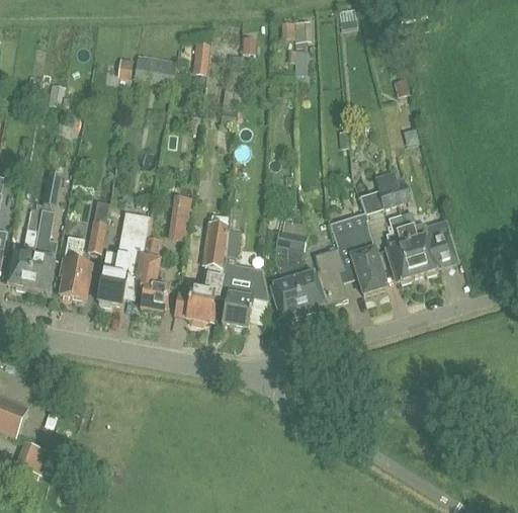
[(243,40),(242,53),(255,53),(256,41),(243,40)]
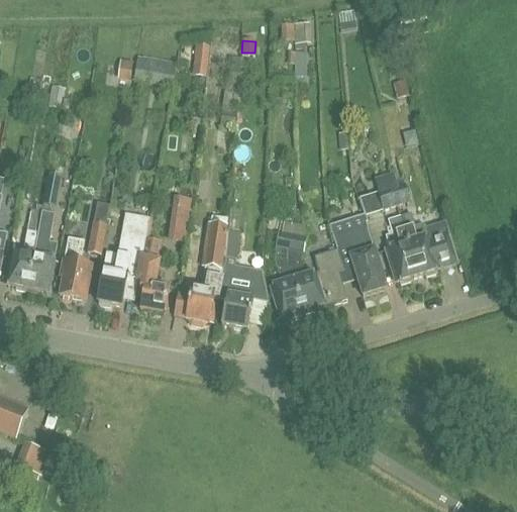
[(295,62),(295,74),(305,74),(306,50),(295,49),(295,62)]
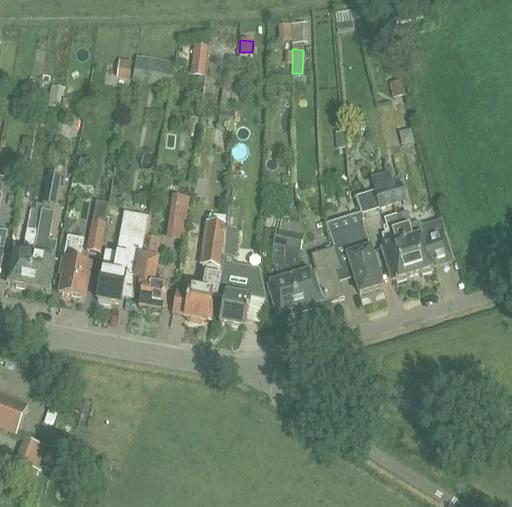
[(119,56),(116,75),(130,77),(132,58),(119,56)]
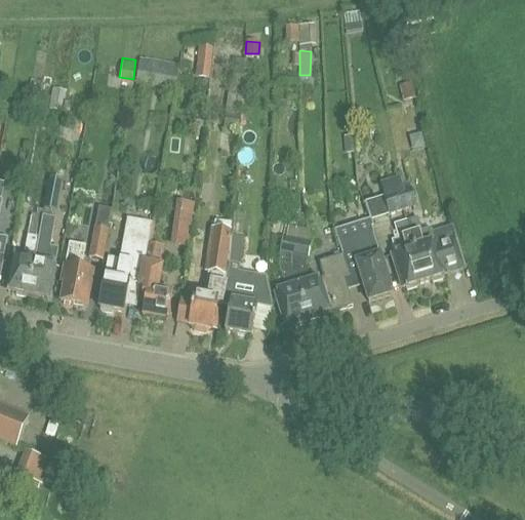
[(135,78),(176,85),(179,67),(180,65),(139,57),(135,78)]
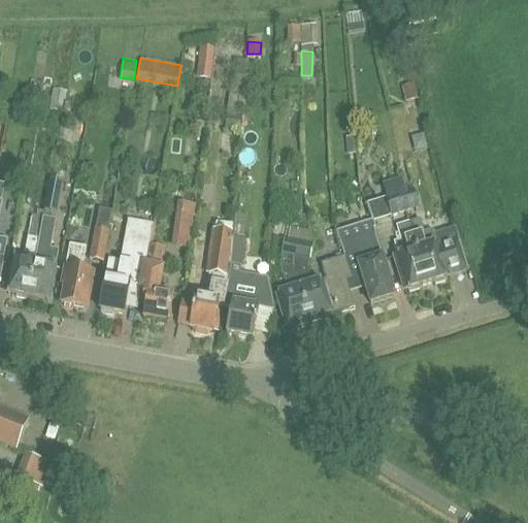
[(210,75),(212,59),(198,58),(196,74),(210,75)]
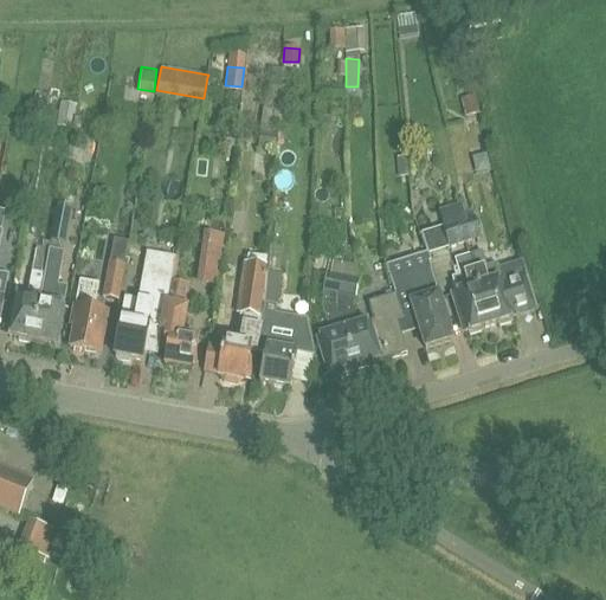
[(257,143),(274,146),(282,83),(265,82),(257,143)]
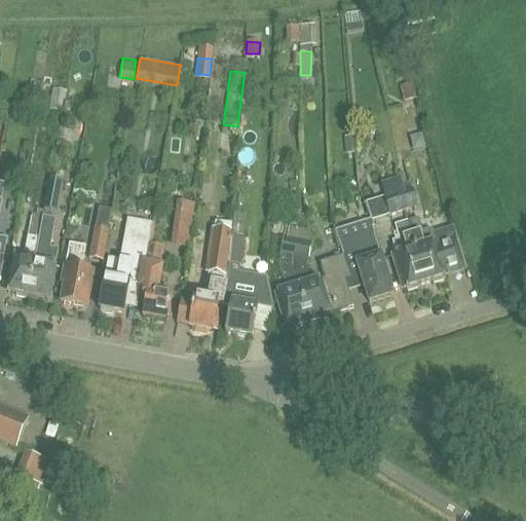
[(412,79),(400,82),(404,99),(416,95),(412,79)]
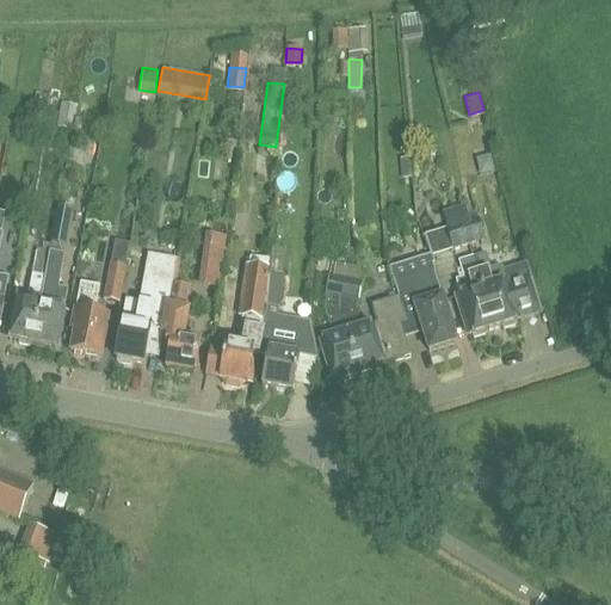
[(75,100),(61,98),(56,122),(71,124),(75,100)]
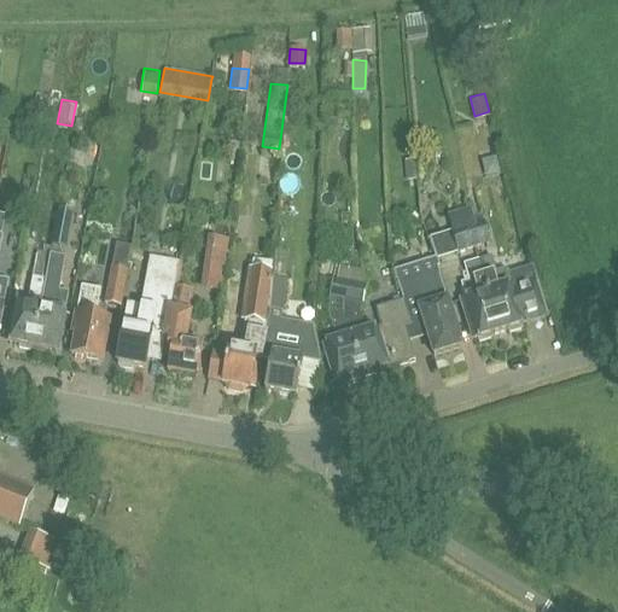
[(58,205),(54,226),(63,227),(65,217),(69,219),(70,208),(58,205)]
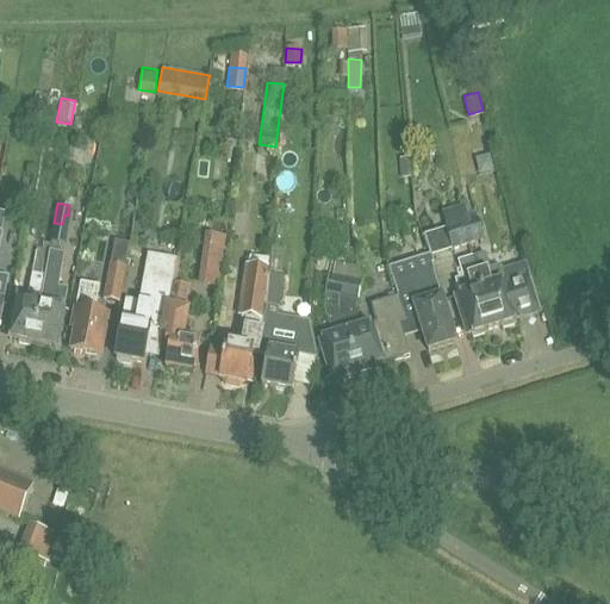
[(430,251),(452,244),(468,240),(464,219),(466,218),(462,204),(443,210),(447,225),(424,231),(430,251)]
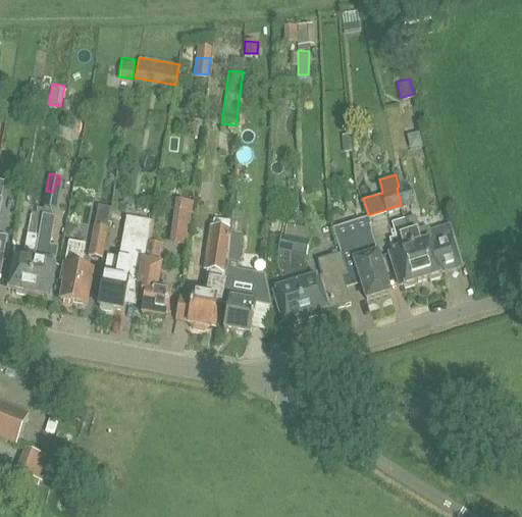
[(408,184),(399,187),(397,188),(401,205),(414,201),(408,184)]
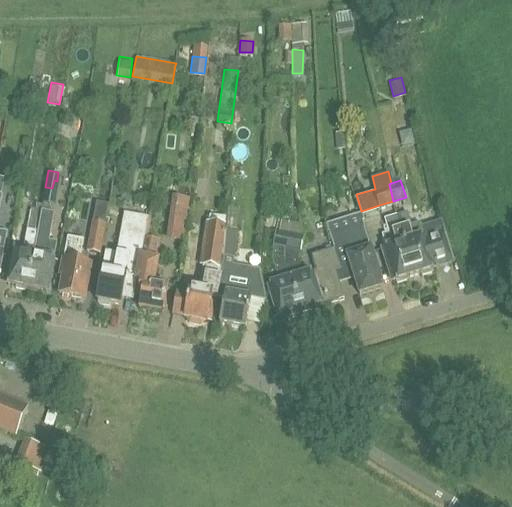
[(41,208),(42,201),(31,199),(22,250),(14,248),(7,281),(16,283),(15,285),(27,287),(41,208)]
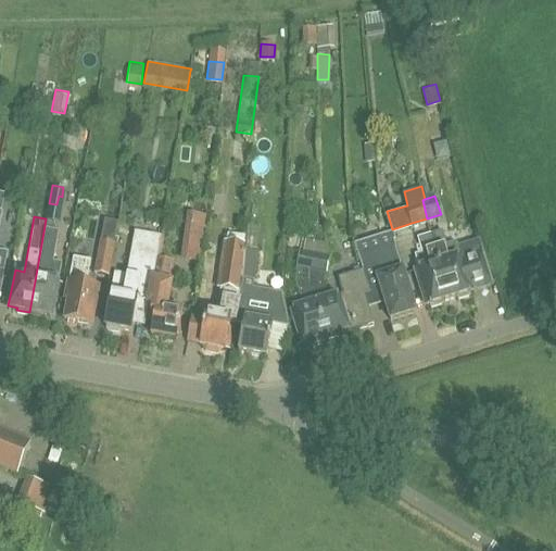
[(245,241),(245,243),(256,245),(258,224),(247,223),(245,241)]
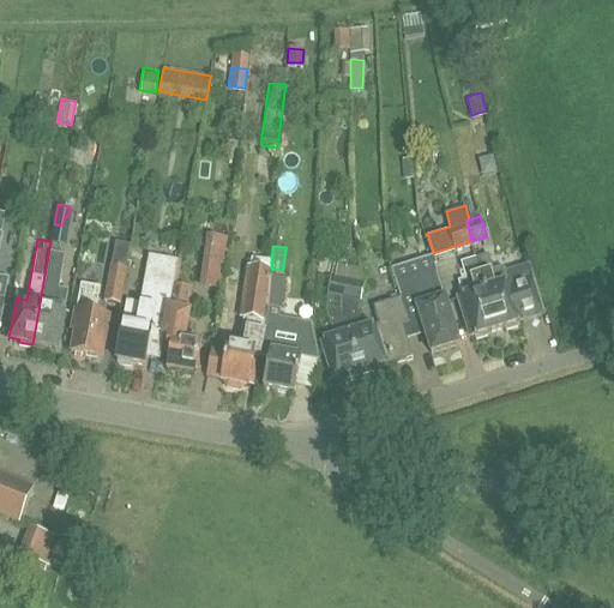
[(56,345),(62,306),(67,287),(56,286),(58,277),(62,252),(49,250),(32,344),(44,347),(46,344),(56,345)]
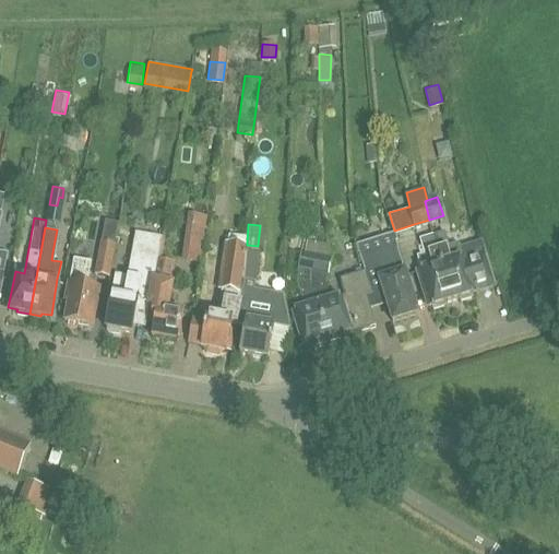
[(137,299),(149,302),(157,256),(158,248),(159,248),(162,234),(135,230),(127,274),(116,272),(105,326),(108,326),(107,328),(118,330),(119,328),(131,330),(137,299)]
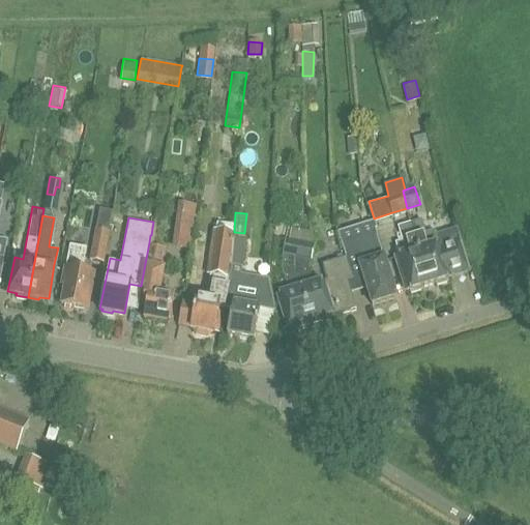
[(421,217),(410,221),(429,281),(436,279),(437,281),(447,278),(446,275),(450,274),(449,271),(467,265),(453,226),(435,232),(434,227),(424,230),(421,217)]
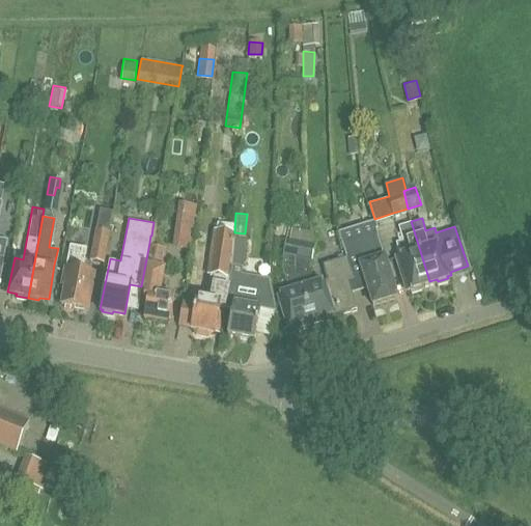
[(399,224),(403,237),(395,240),(399,253),(396,254),(408,287),(411,286),(412,289),(422,286),(421,284),(429,281),(411,221),(399,224)]
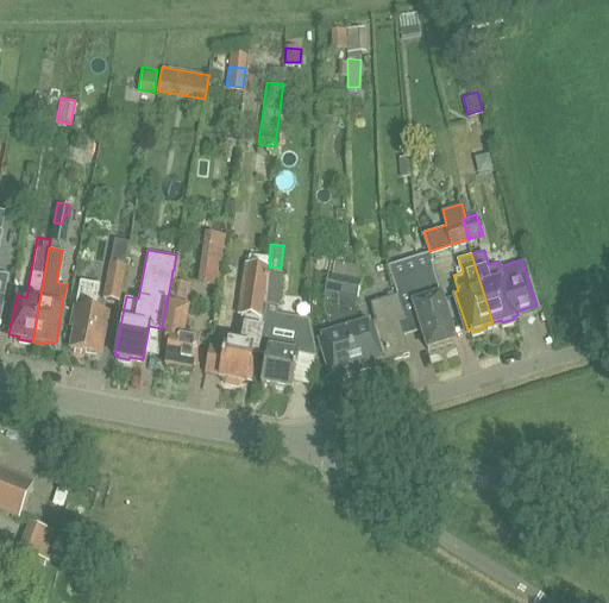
[(110,259),(104,295),(119,297),(125,262),(110,259)]
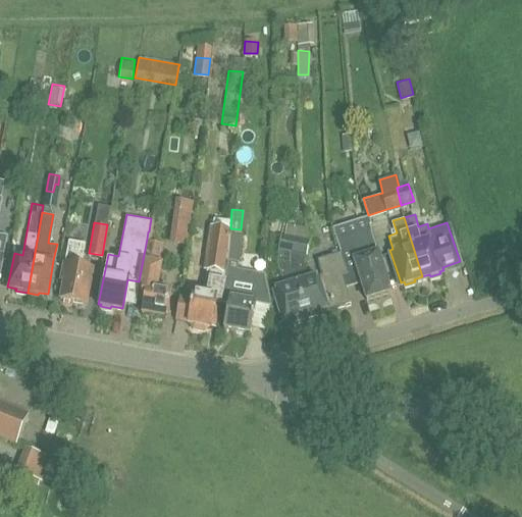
[(204,328),(208,323),(211,324),(216,299),(221,300),(227,270),(229,233),(230,228),(230,226),(209,224),(205,259),(210,268),(211,269),(207,290),(194,288),(187,320),(190,320),(193,326),(204,328)]
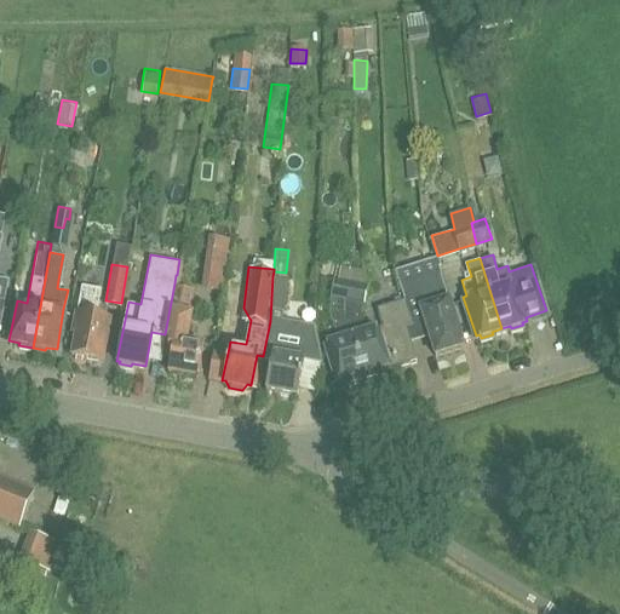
[(400,281),(405,297),(413,322),(424,319),(435,353),(463,344),(438,269),(400,281)]
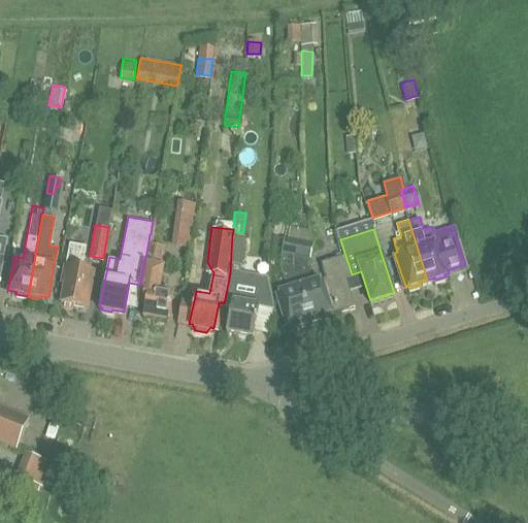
[(243,236),(232,235),(230,273),(224,303),(231,304),(226,330),(253,335),(259,303),(256,303),(257,297),(255,296),(258,278),(241,274),(243,263),(241,263),(243,236)]
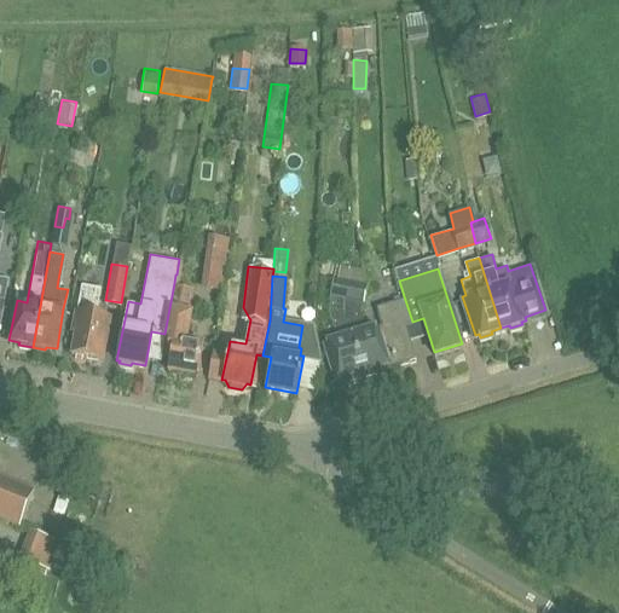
[(333,319),(337,337),(327,341),(339,377),(348,375),(350,377),(363,374),(351,334),(345,314),(346,299),(348,279),(334,277),(330,296),(330,311),(333,319)]
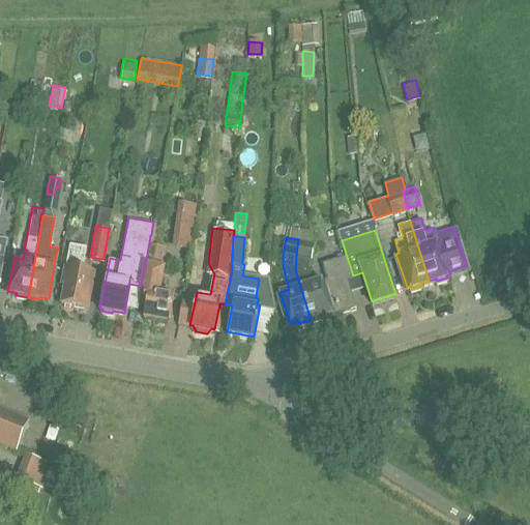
[(356,307),(351,289),(347,278),(353,275),(346,254),(326,260),(322,261),(326,278),(314,282),(310,265),(311,258),(314,241),(298,239),(296,256),(295,269),(300,286),(311,320),(322,316),(322,314),(331,311),(331,314),(342,311),(356,307)]
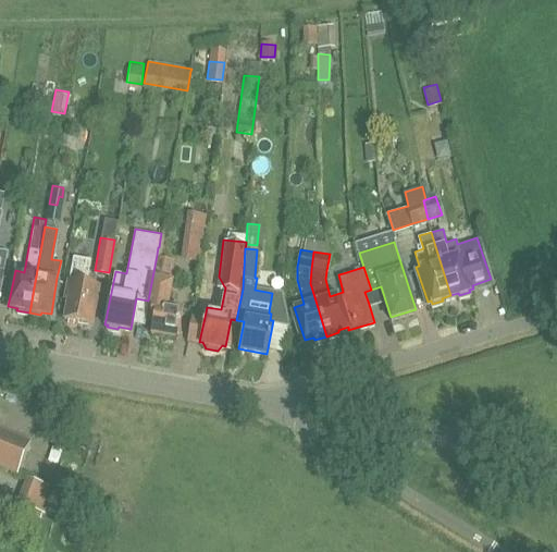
[(93,321),(99,285),(87,282),(91,257),(72,254),(66,285),(70,286),(64,316),(93,321)]
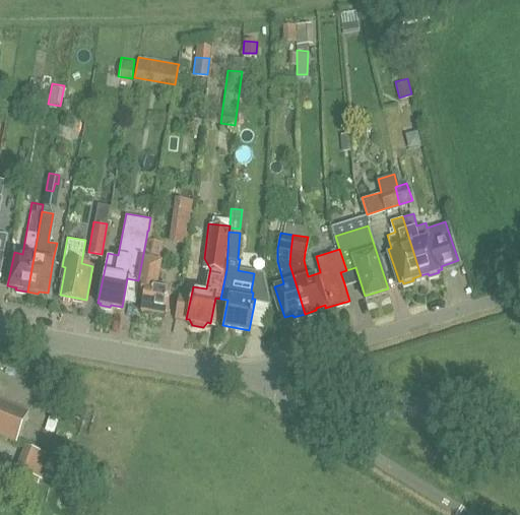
[(146,238),(138,280),(138,281),(142,282),(140,296),(143,297),(141,310),(165,314),(170,286),(155,283),(159,261),(152,260),(155,239),(146,238)]
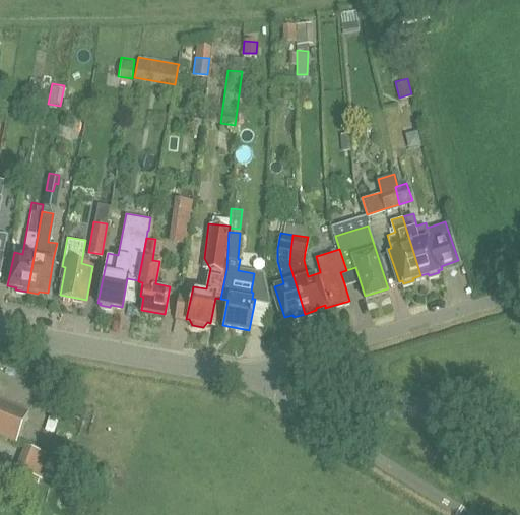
[(253,293),(268,296),(263,274),(263,271),(255,269),(254,273),(251,292),(253,293)]
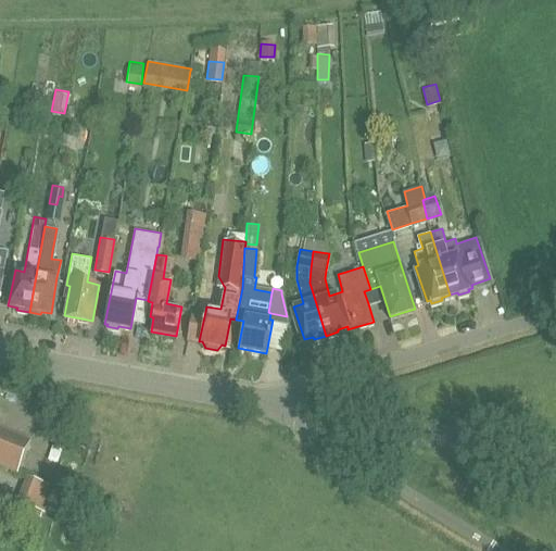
[(0,425),(0,456),(11,429),(0,425)]
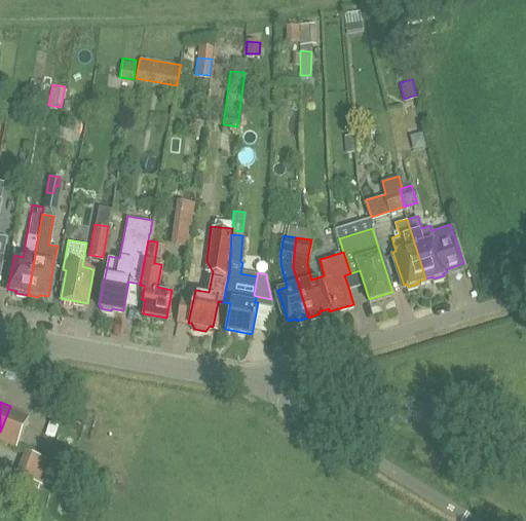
[(28,413),(10,406),(0,432),(0,437),(15,444),(28,413)]
